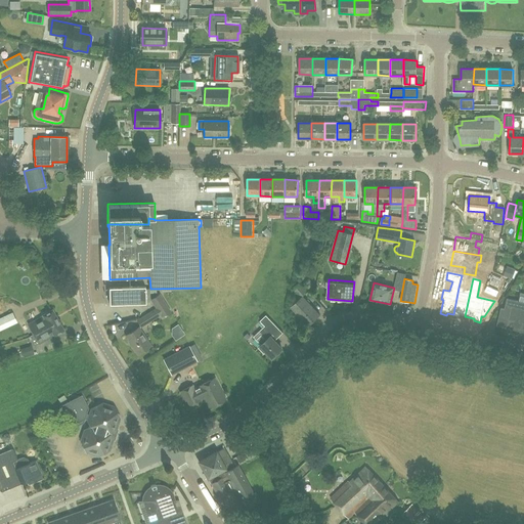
[(308,325),(320,315),(303,296),(307,293),(299,284),(293,289),(296,293),(293,295),(298,300),(291,306),(308,325)]
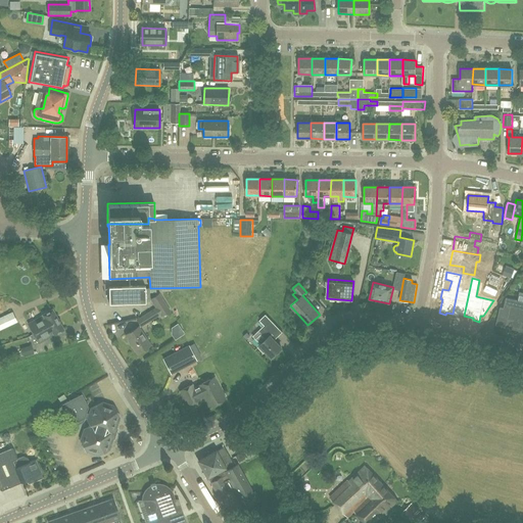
[(110,303),(146,302),(146,285),(109,287),(110,303)]
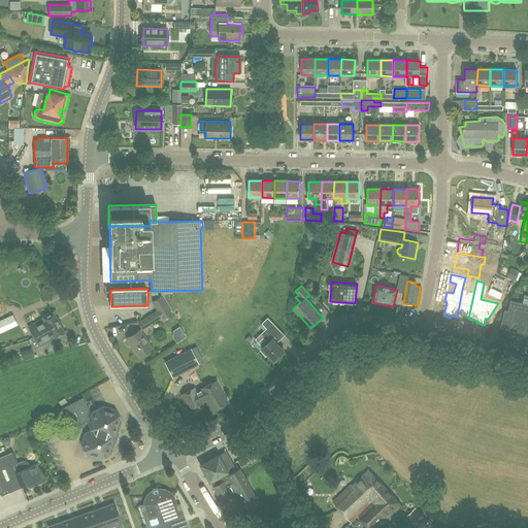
[(462,290),(457,317),(457,319),(463,320),(463,318),(468,319),(473,295),(466,294),(467,291),(462,290)]
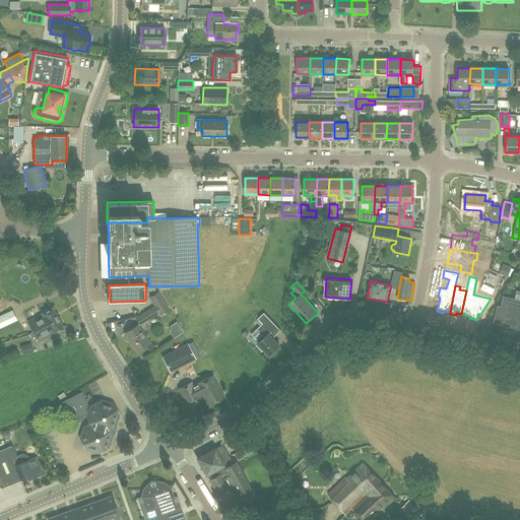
[(160,315),(170,309),(159,291),(149,297),(160,315)]
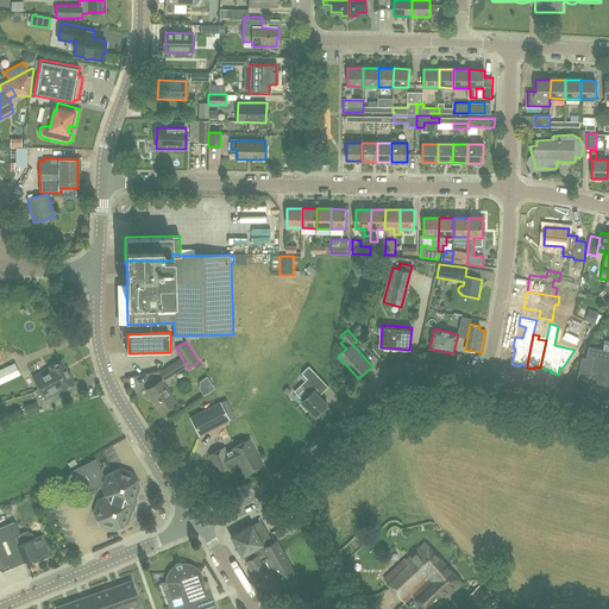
[(608,385),(608,351),(589,347),(586,359),(582,358),(577,378),(588,381),(586,385),(601,389),(602,384),(608,385)]
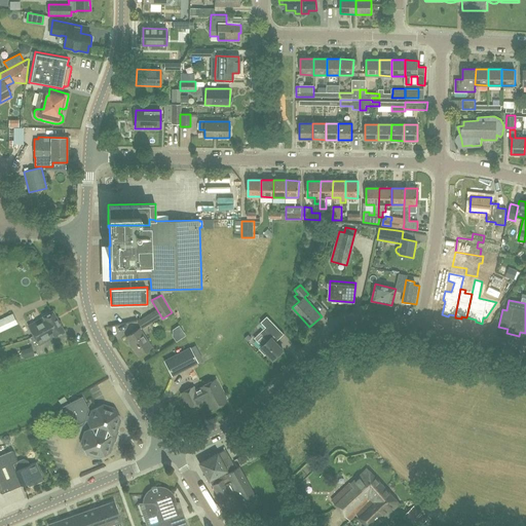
[(29,327),(34,336),(50,327),(50,325),(58,321),(52,311),(42,316),(43,318),(29,327)]
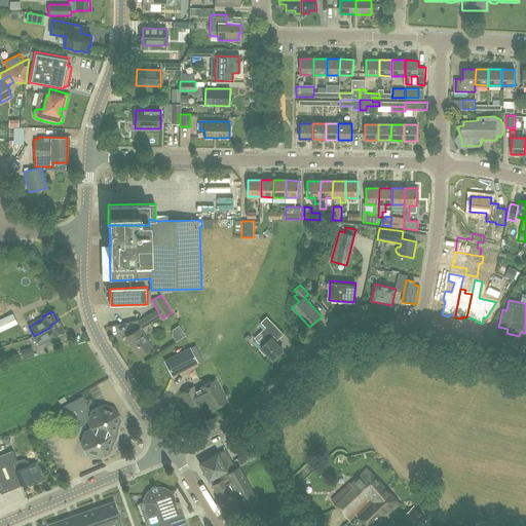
[(0,331),(17,324),(12,313),(0,318),(0,331)]
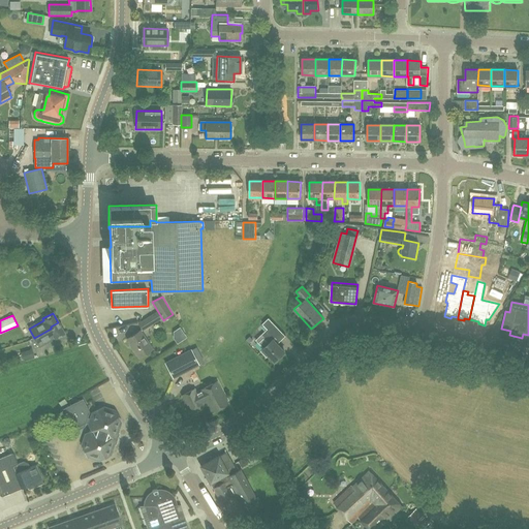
[(143,331),(156,322),(151,315),(137,323),(143,331)]
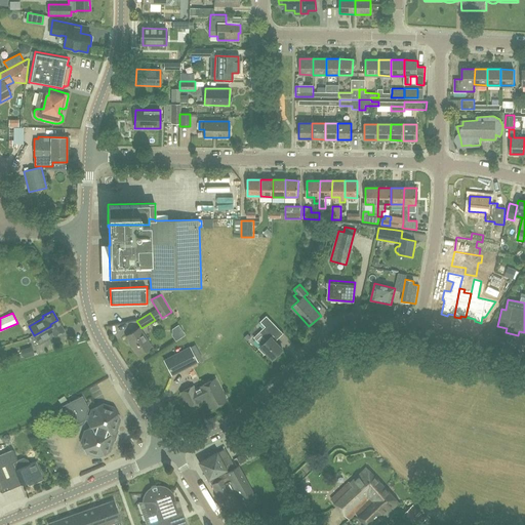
[(265,355),(267,353),(273,358),(276,355),(278,356),(282,352),(281,350),(282,349),(271,337),(270,332),(277,326),(267,316),(260,322),(266,326),(253,337),(261,346),(258,349),(265,355)]
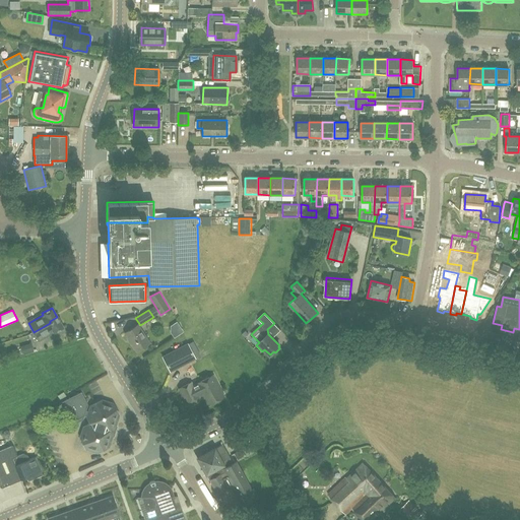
[(64,329),(57,317),(50,321),(50,323),(34,332),(39,341),(53,332),(54,334),(64,329)]
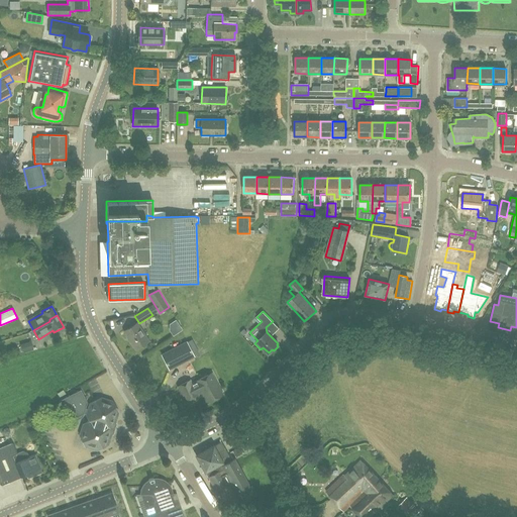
[(136,349),(148,341),(137,323),(124,331),(136,349)]
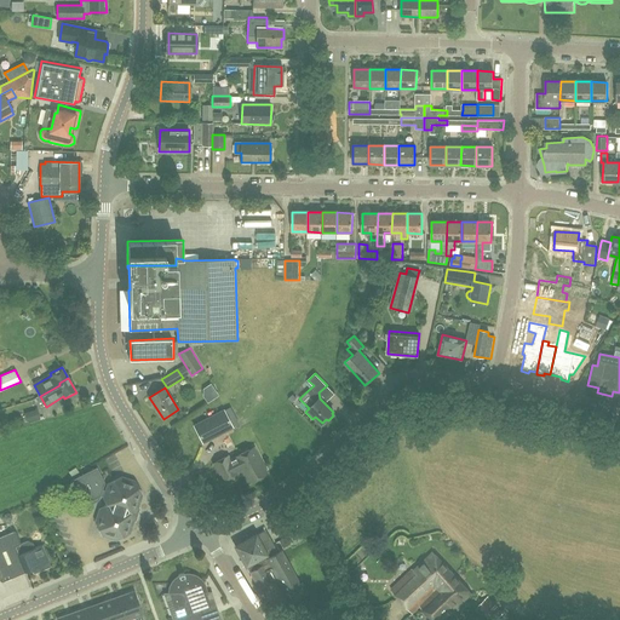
[(28,422),(40,418),(38,409),(24,413),(28,422)]
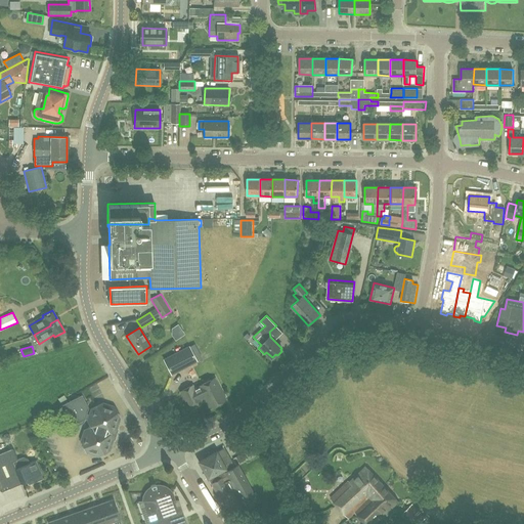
[(172,375),(198,361),(189,347),(164,360),(172,375)]
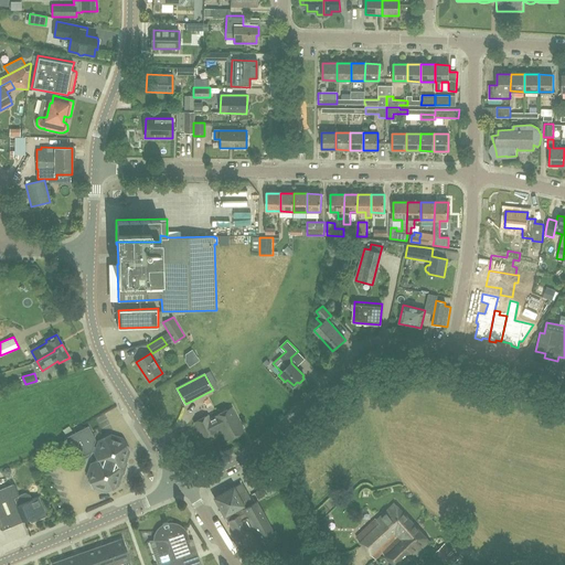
[(244,432),(232,408),(214,417),(216,420),(211,423),(208,416),(194,423),(203,438),(215,432),(215,429),(220,427),(226,440),(244,432)]
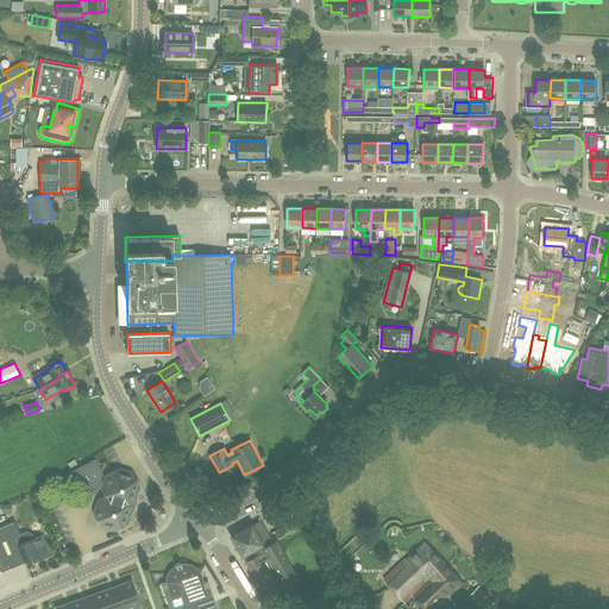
[(95,459),(71,471),(83,496),(99,488),(99,487),(102,488),(102,489),(106,496),(99,500),(94,513),(101,526),(114,531),(121,527),(127,523),(139,485),(133,473),(119,469),(107,475),(105,482),(100,481),(102,473),(95,459)]
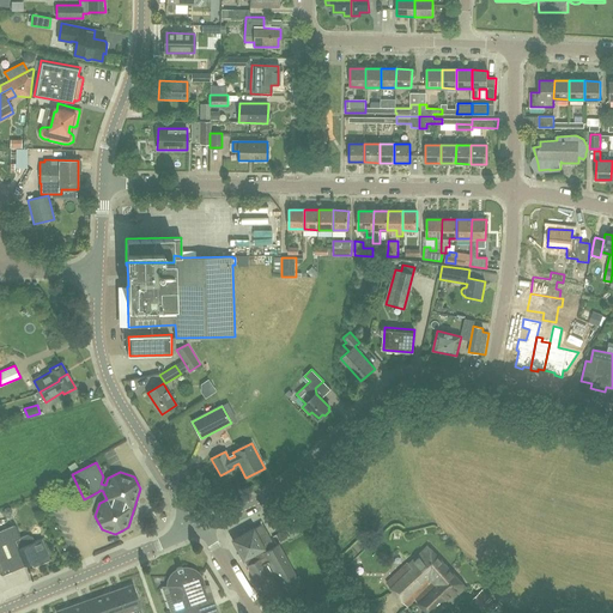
[(279,503),(266,509),(267,514),(262,516),(271,533),(289,523),(279,503)]
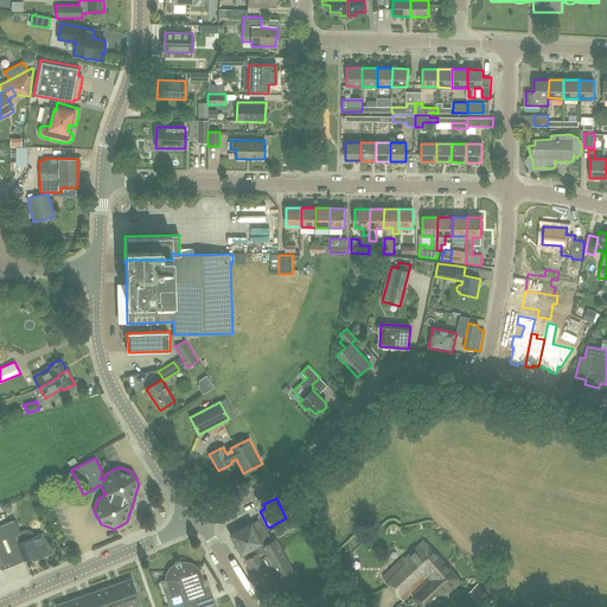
[(253,575),(272,566),(279,580),(285,590),(299,582),(276,538),(272,541),(261,519),(251,525),(251,524),(231,535),(253,575)]
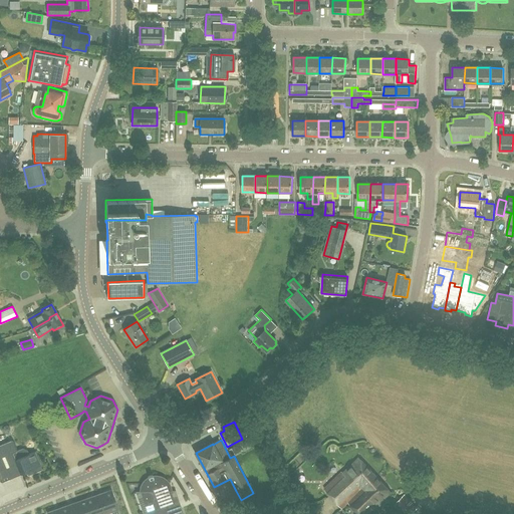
[(16,451),(12,441),(0,445),(0,478),(2,483),(26,473),(27,476),(42,470),(35,452),(29,455),(27,451),(22,449),(16,451)]
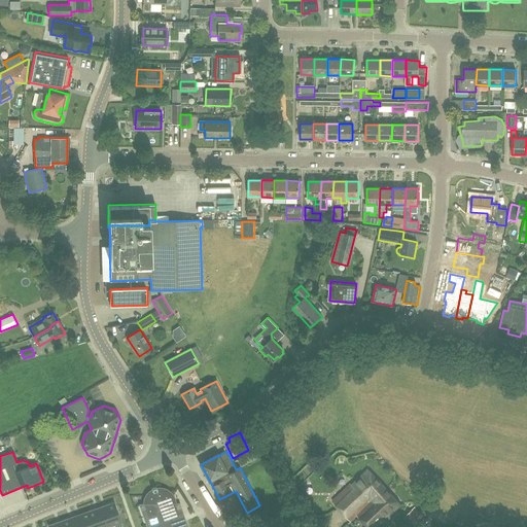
[(375,501),(387,490),(369,469),(352,485),(351,484),(332,501),(350,522),(357,516),(374,500),(375,501)]
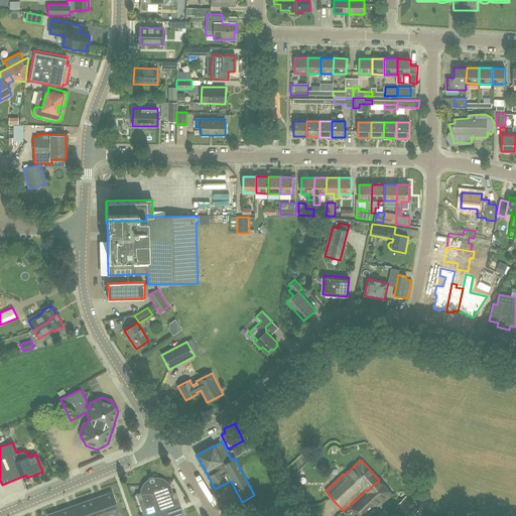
[(126,474),(136,469),(134,462),(123,467),(126,474)]
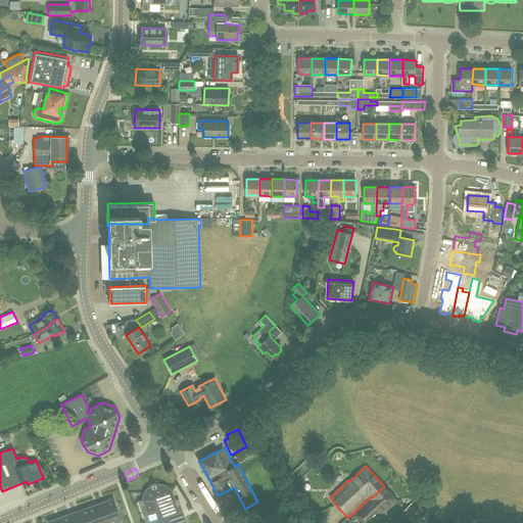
[(164,487),(162,486),(160,485),(158,485),(155,486),(155,484),(150,485),(151,487),(149,488),(148,490),(146,491),(145,493),(144,495),(144,498),(144,500),(138,501),(145,522),(186,522),(179,500),(173,500),(173,497),(172,495),(171,493),(170,491),(169,489),(167,488),(164,487)]
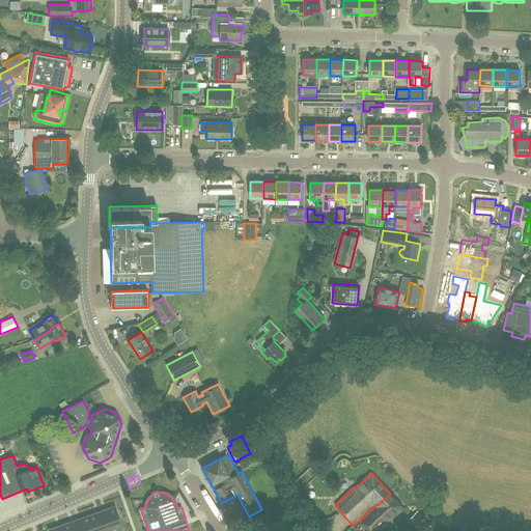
[(307,492),(299,495),(305,509),(312,507),(307,492)]
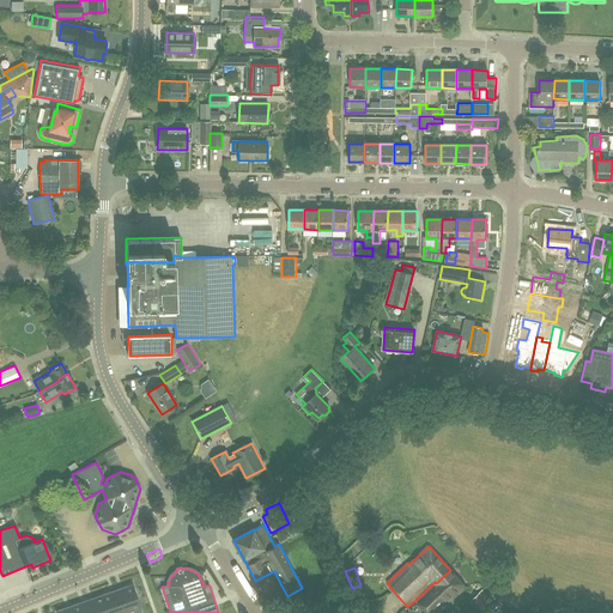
[(435,582),(416,600),(428,612),(438,612),(466,588),(450,570),(436,583),(435,582)]
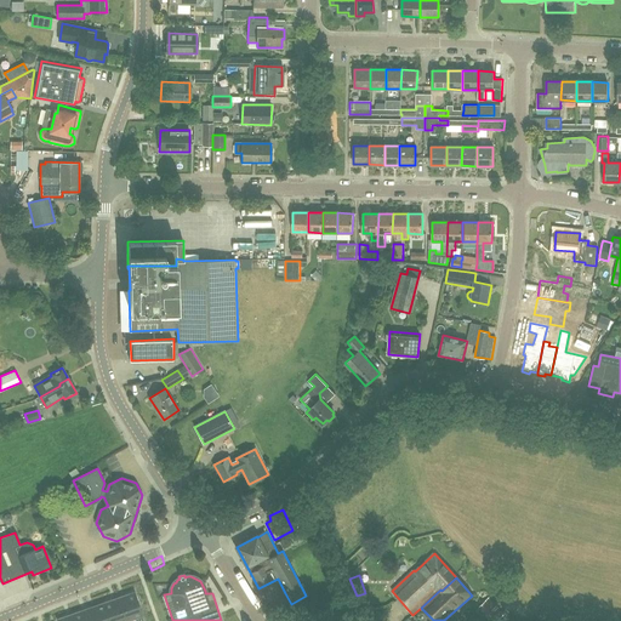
[(143,620),(134,592),(119,598),(126,620),(137,617),(138,620),(137,620),(143,620)]
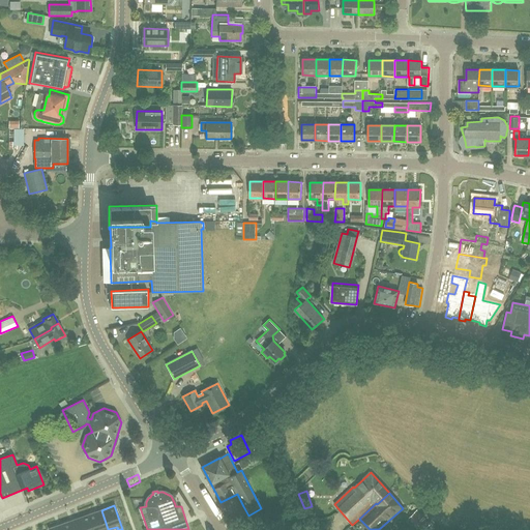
[(419,529),(423,529),(431,524),(417,509),(409,518),(419,529)]
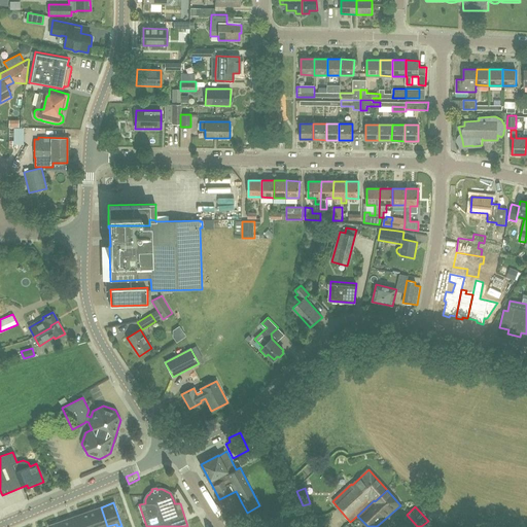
[(101,507),(88,512),(93,526),(107,526),(101,507)]
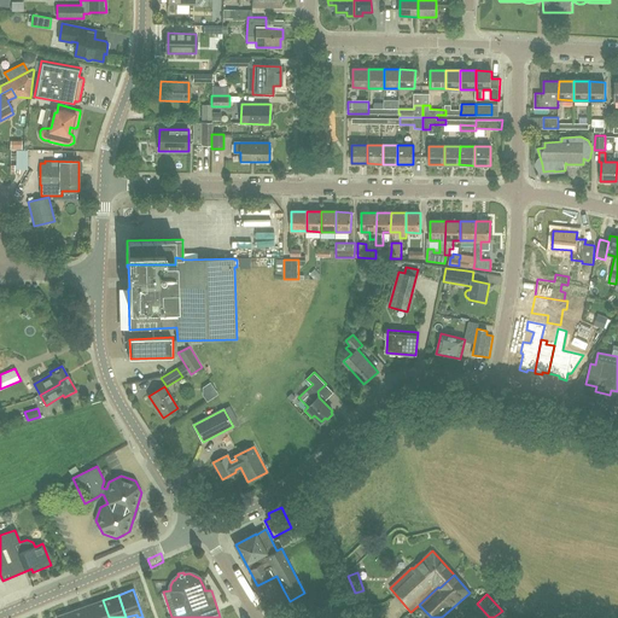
[(109,617),(103,600),(88,606),(92,617),(109,617)]
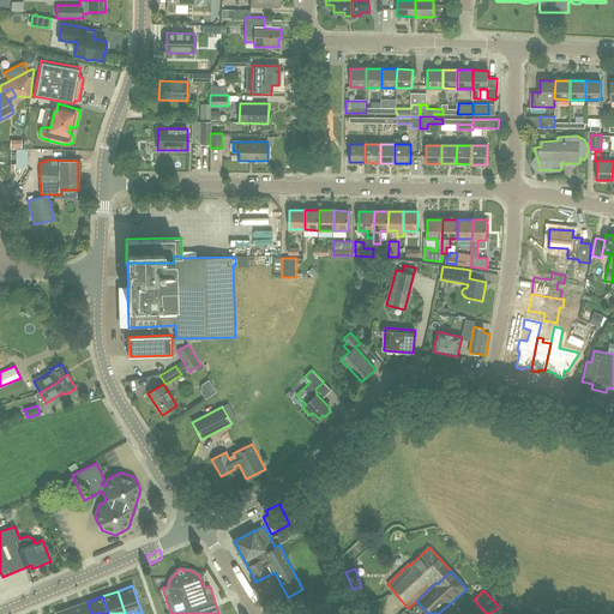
[(91,613),(88,602),(72,607),(74,613),(91,613)]
